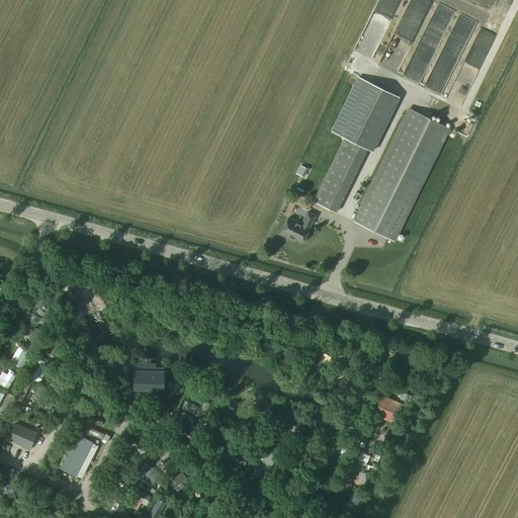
[(410,0),(408,6),(427,13),(432,0),(410,0)]
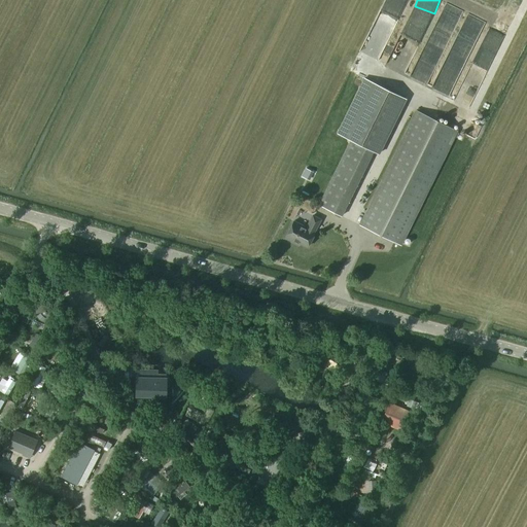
[(443,10),(456,15),(458,9),(445,4),(443,10)]
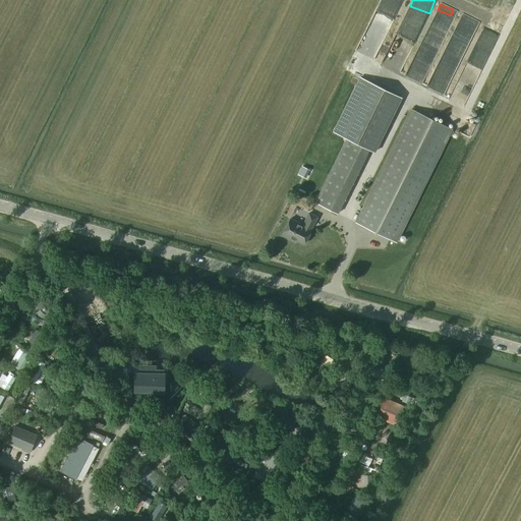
[(472,93),(502,22),(489,17),(453,103),(457,95),(462,97),(465,90),(472,93)]
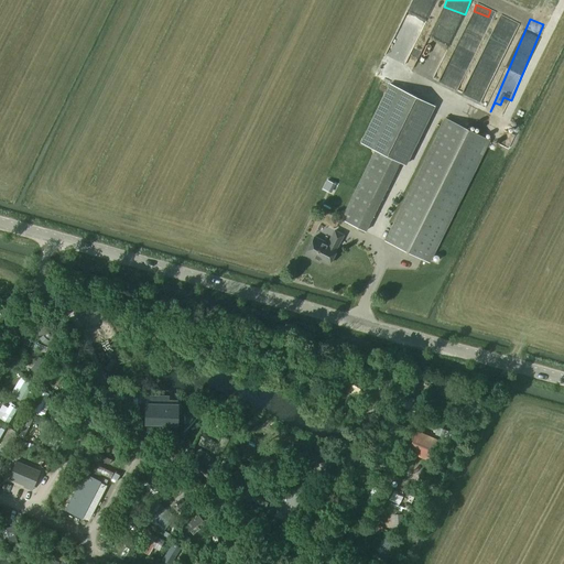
[(392,84),(362,142),(407,164),(436,106),(392,84)]
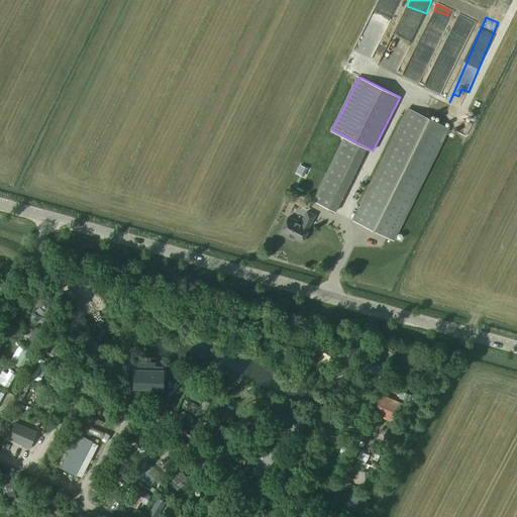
[(450,127),(410,108),(354,220),(395,240),(450,127)]
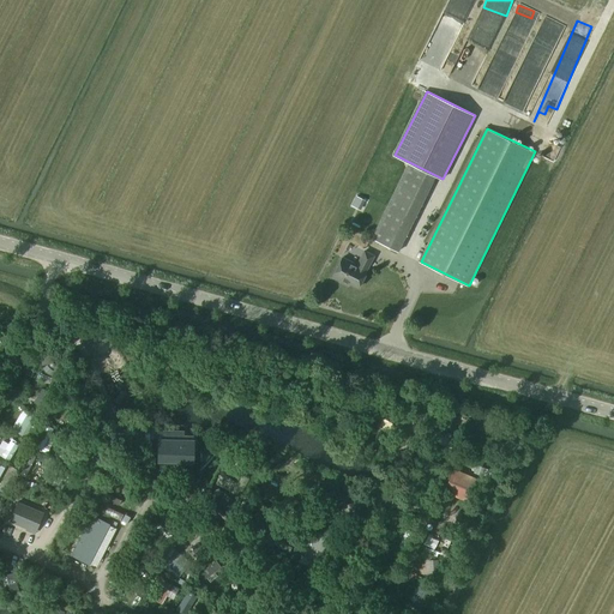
[(351,206),(361,210),(365,200),(356,196),(351,206)]
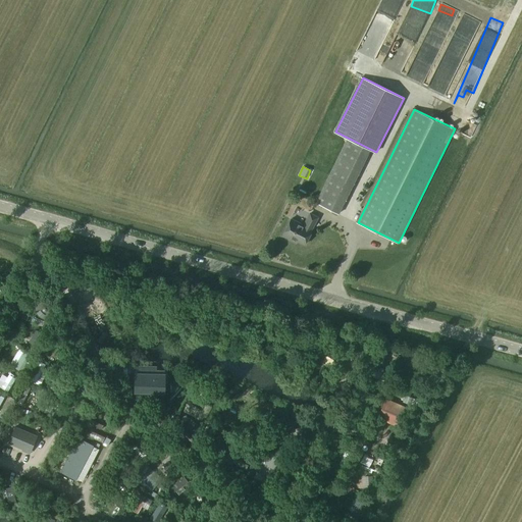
[(326,185),(317,203),(340,214),(349,195),(326,185)]
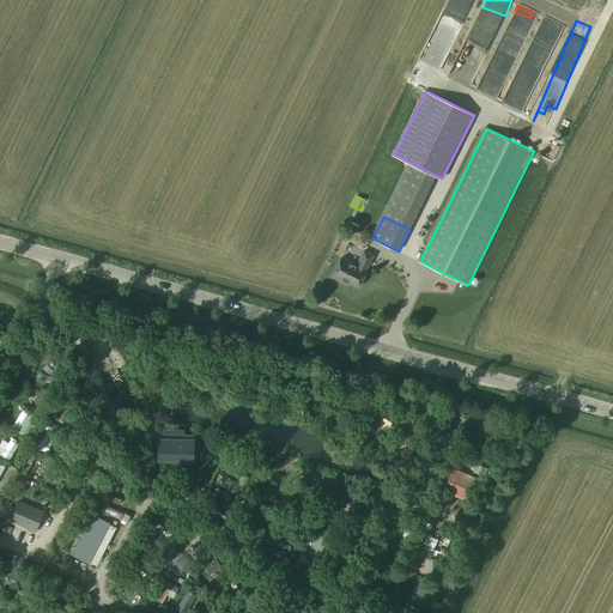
[(333,277),(343,281),(344,279),(359,286),(368,269),(375,255),(365,250),(362,258),(364,259),(360,266),(343,256),(333,277)]
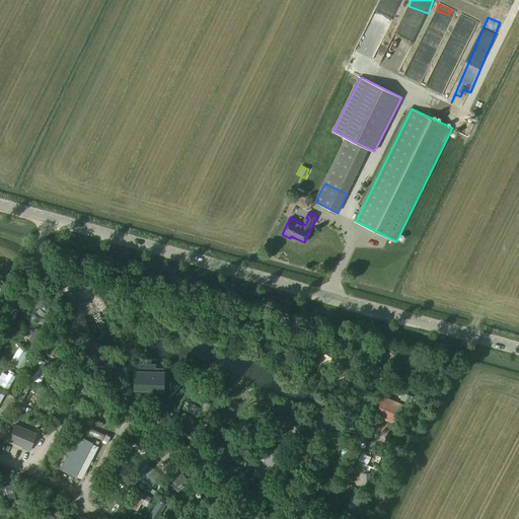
[(48,297),(44,295),(40,297),(36,299),(35,302),(38,304),(41,308),(40,313),(48,316),(52,309),(51,304),(47,300),(48,297)]
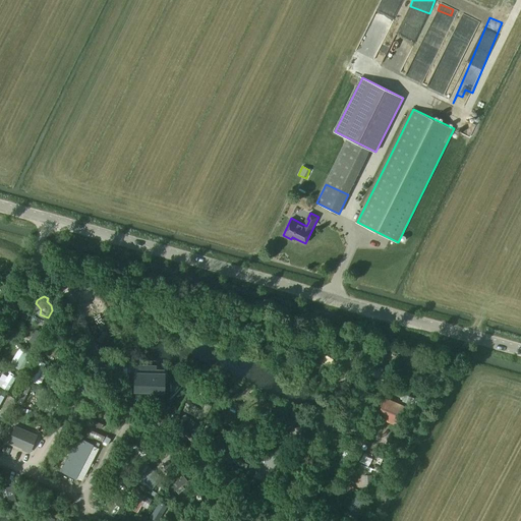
[(23,319),(32,302),(24,298),(15,315),(23,319)]
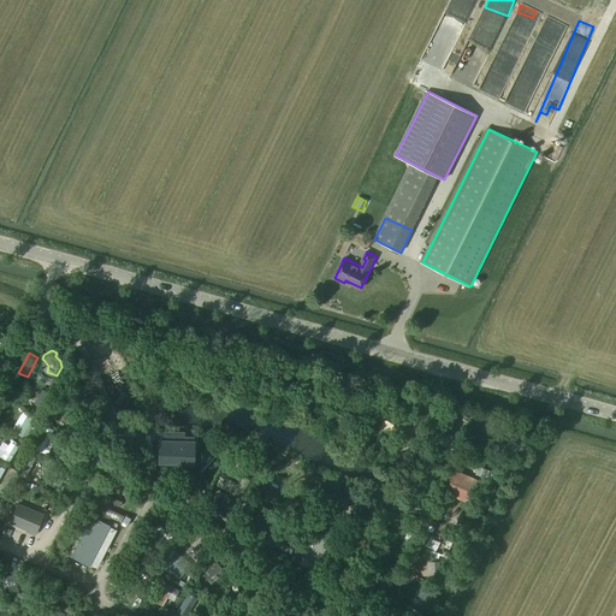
[(46,407),(29,397),(25,403),(42,413),(46,407)]
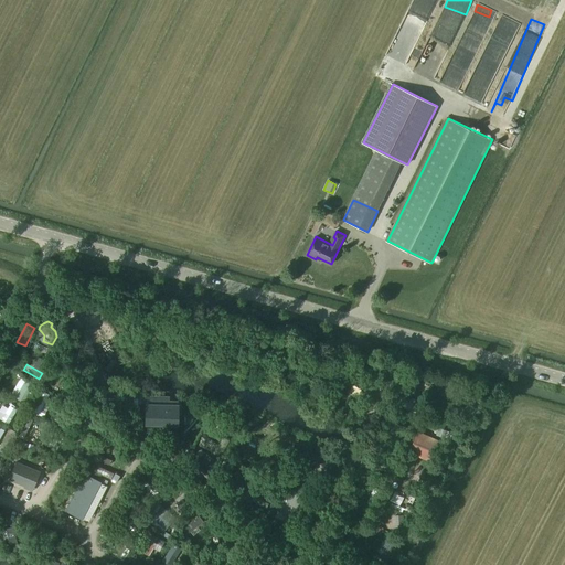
[(20,376),(10,395),(25,403),(35,384),(20,376)]
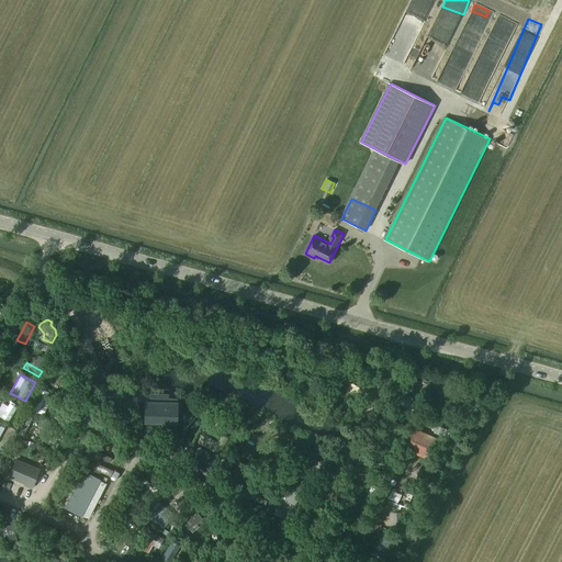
[(40,414),(49,392),(44,390),(33,411),(40,414)]
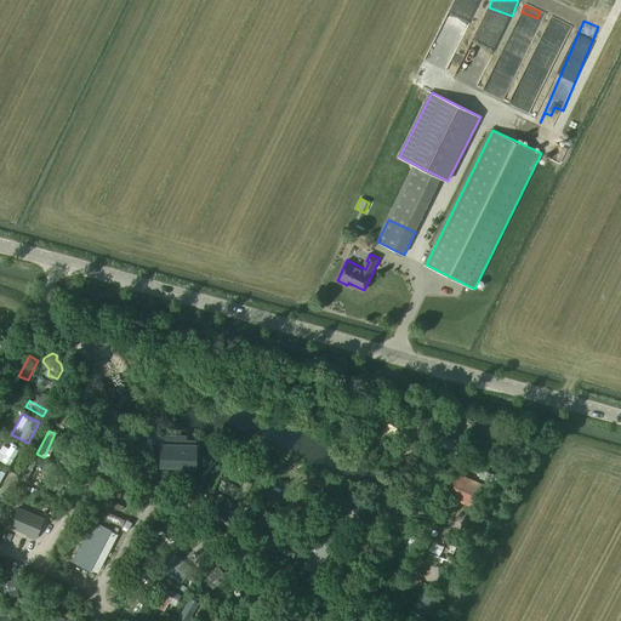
[(443,448),(461,454),(466,440),(448,434),(443,448)]
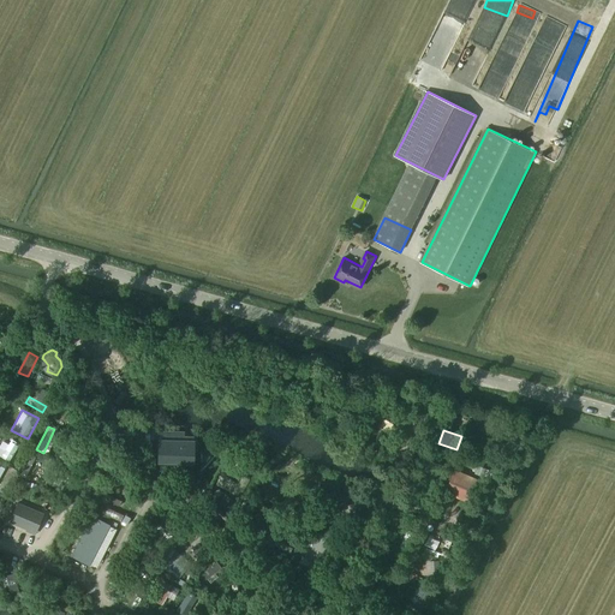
[(0,442),(0,455),(10,461),(19,446),(4,437),(0,442)]
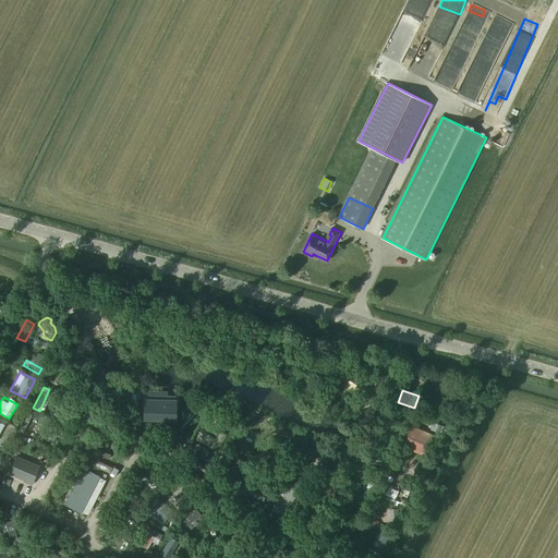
[(424,412),(440,417),(445,404),(428,399),(424,412)]
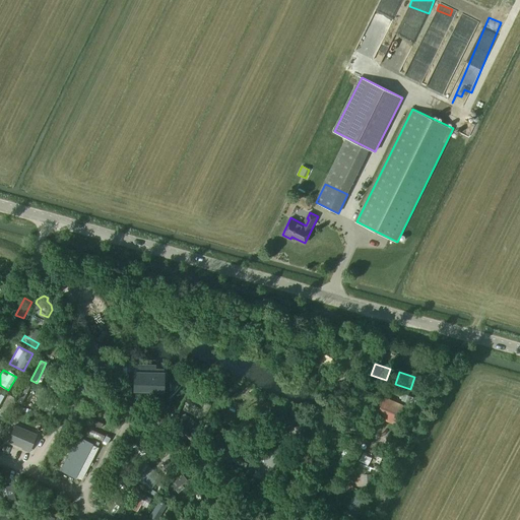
[(165,374),(134,373),(134,384),(140,384),(140,390),(164,391),(165,374)]
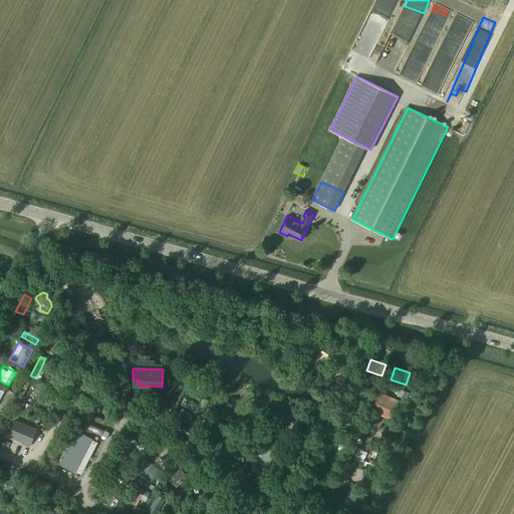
[(36,429),(15,420),(8,436),(23,442),(22,443),(29,446),(36,429)]
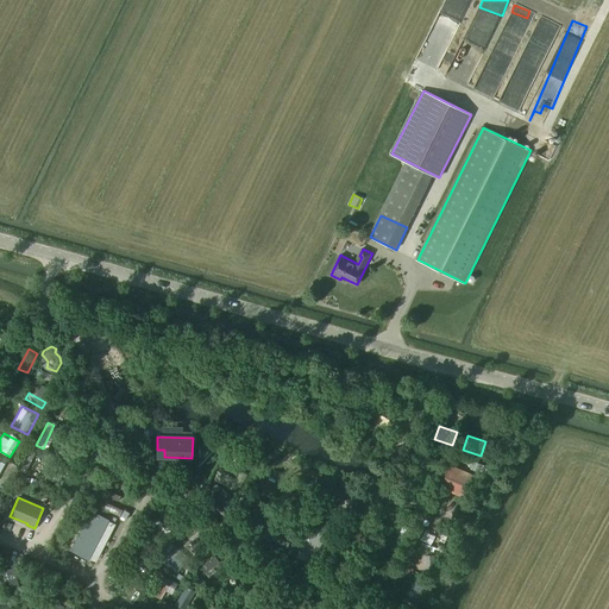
[(92,512),(73,550),(88,558),(108,520),(92,512)]
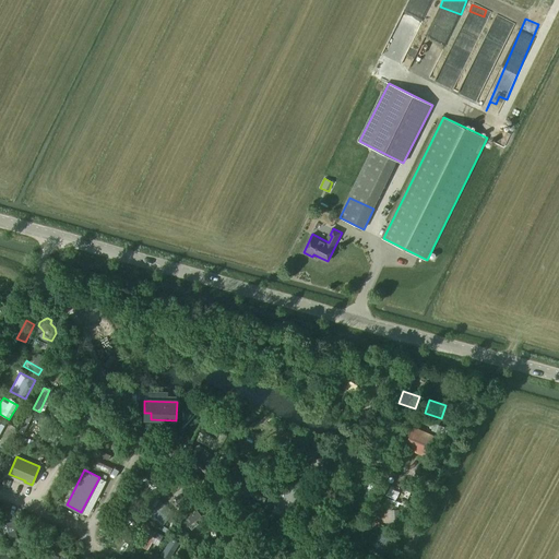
[(152,508),(161,513),(170,499),(162,492),(152,508)]
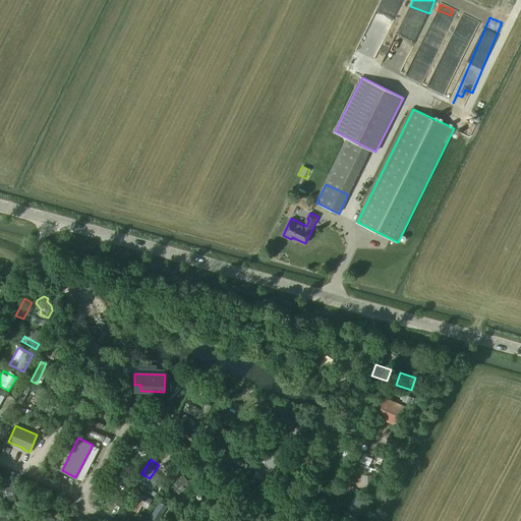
[(136,495),(130,507),(136,510),(142,498),(151,503),(153,499),(140,491),(138,496),(136,495)]
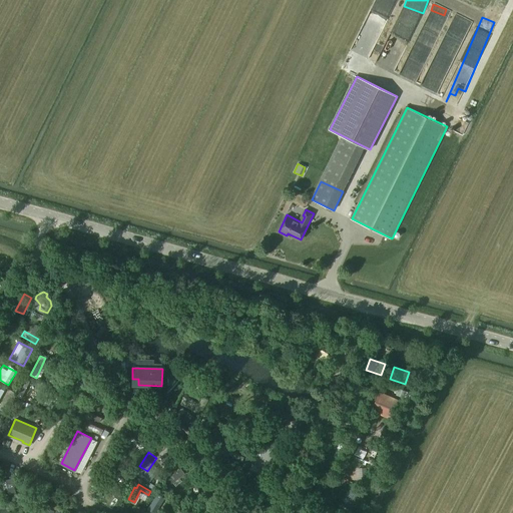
[(150,512),(151,512),(160,497),(154,494),(144,509),(150,512)]
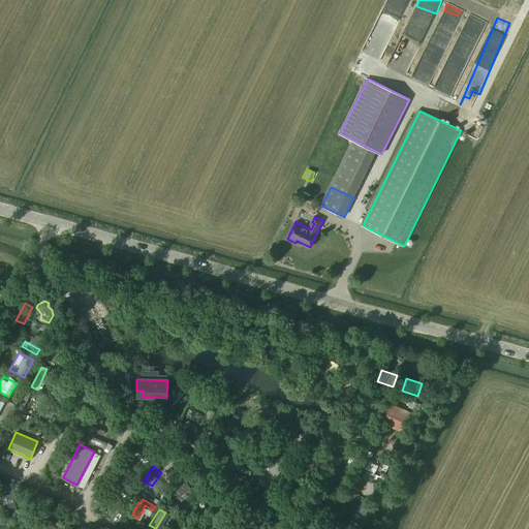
[(58,524),(48,519),(42,528),(43,528),(58,528),(57,528),(58,524)]
